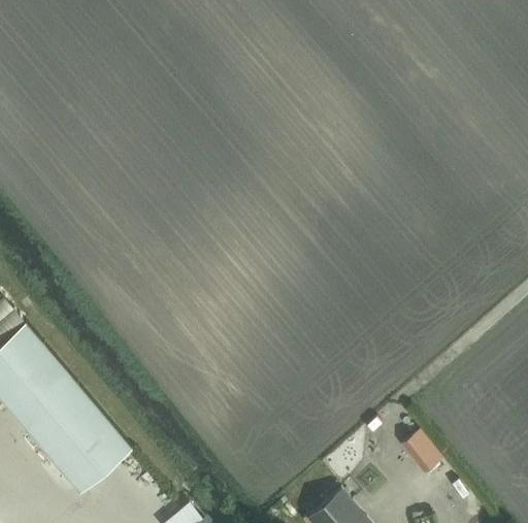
[(132,450),(66,370),(15,414),(81,492),(132,450)]
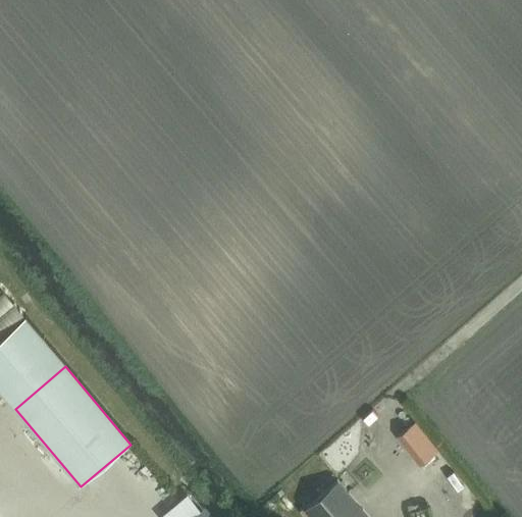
[(421,470),(440,458),(420,423),(401,434),(421,470)]
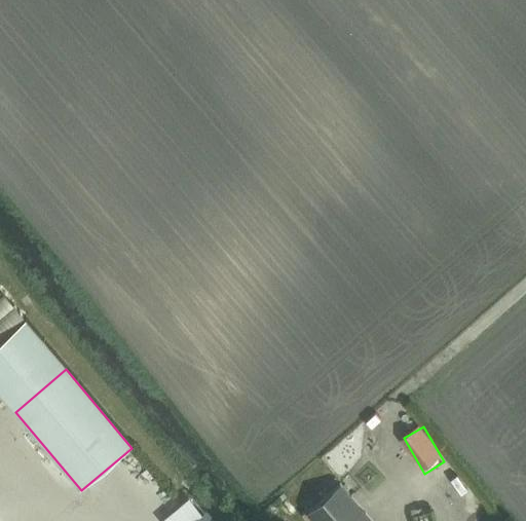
[(368,520),(339,487),(305,516),(309,520),(368,520)]
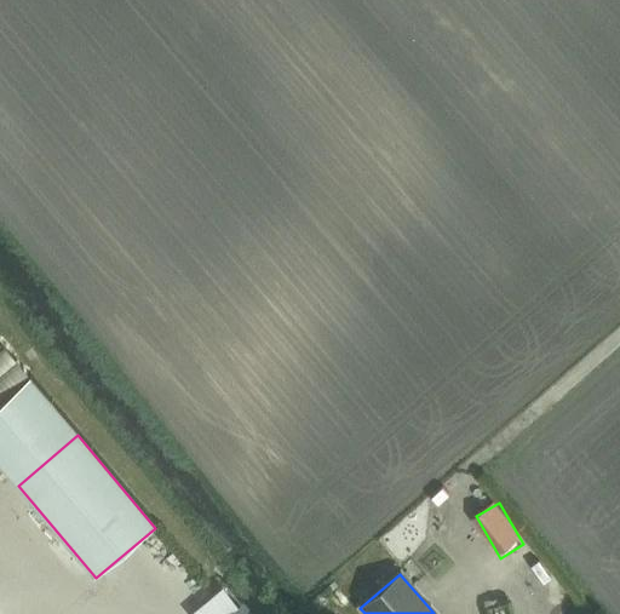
[(583,613),(569,592),(558,598),(568,613),(583,613)]
